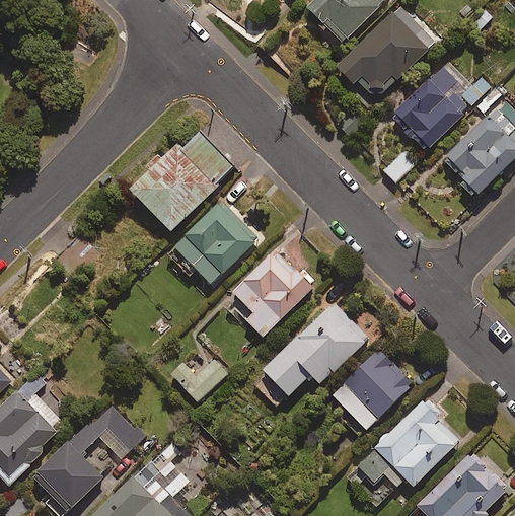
[(316,0),(303,14),(339,48),(384,0),(316,0)]
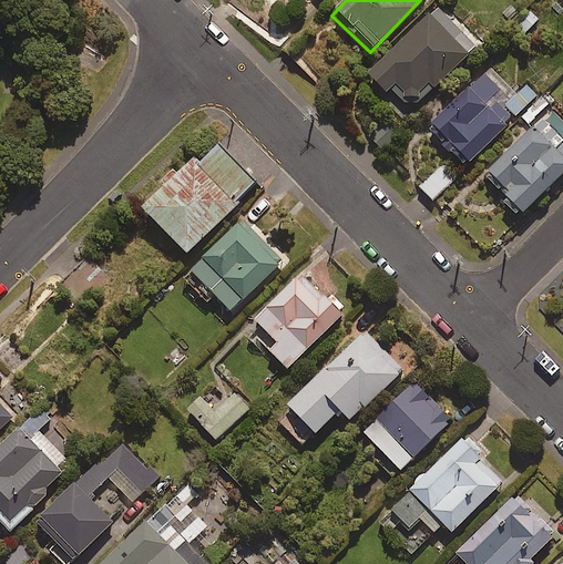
[(481,40),(452,11),(442,22),(431,10),(361,81),(380,100),(387,93),(407,113),(481,40)]
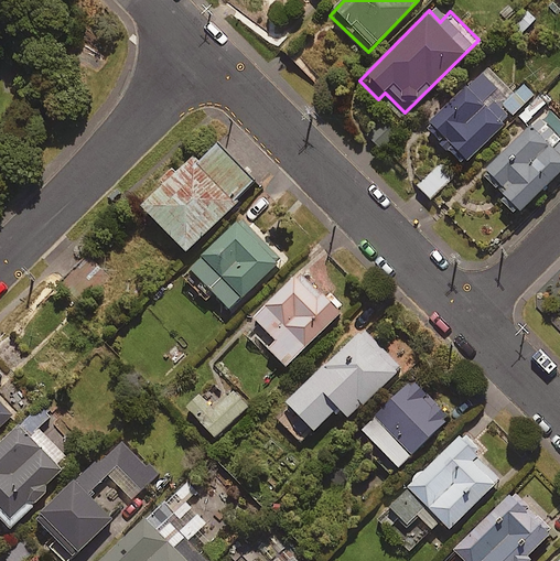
[(508,93),(483,68),(421,129),(459,168),(532,96),(519,83),(508,93)]
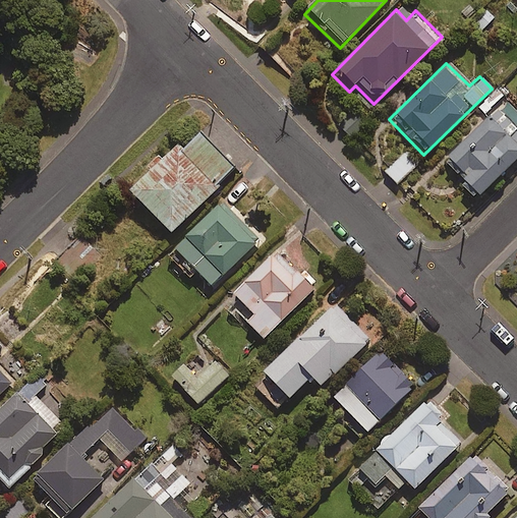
[(516,112),(505,100),(442,163),(477,198),(516,159),(516,112)]
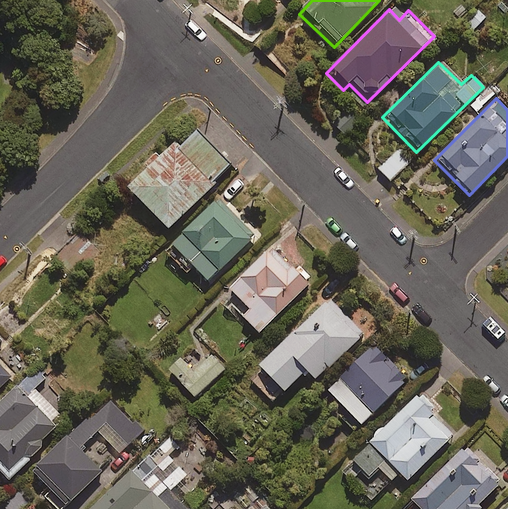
[(231,164),(195,129),(177,148),(173,143),(128,188),(168,228),(231,164)]
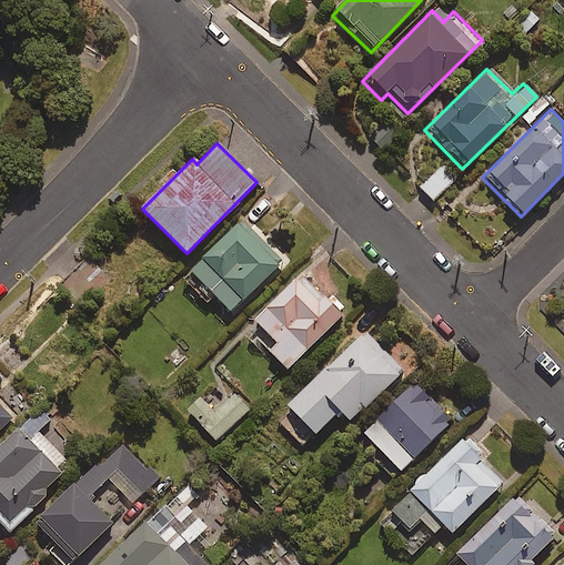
[(455,175),(440,161),(415,189),(431,203),(455,175)]
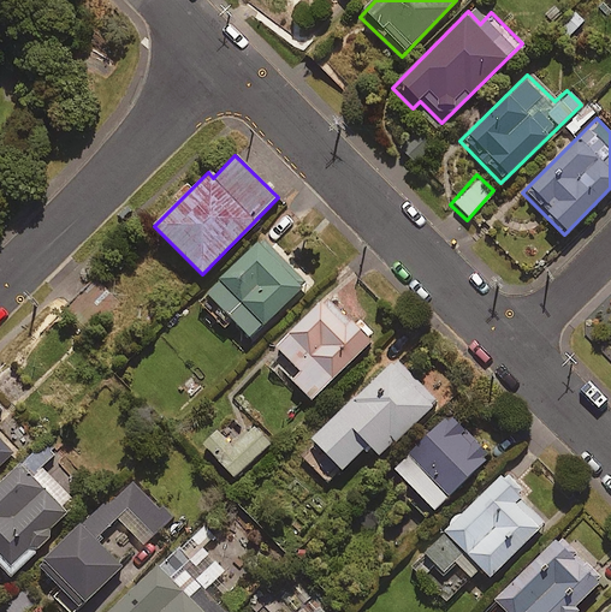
[(307,286),(265,243),(201,306),(224,328),(232,320),(251,339),(307,286)]
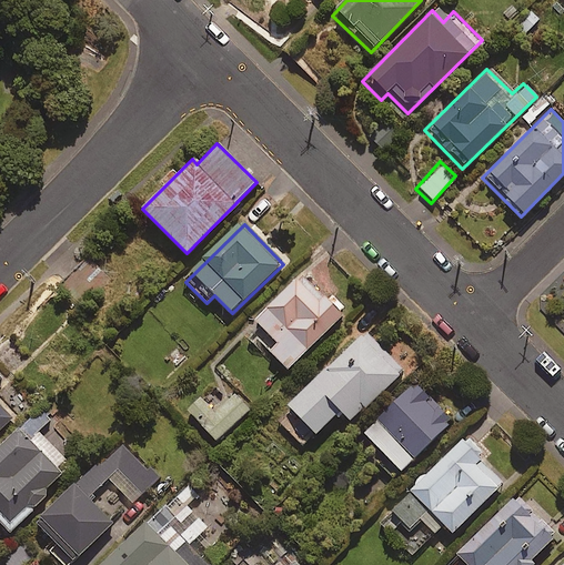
[(342,312),(301,272),(253,320),(263,330),(255,338),(286,367),(342,312)]
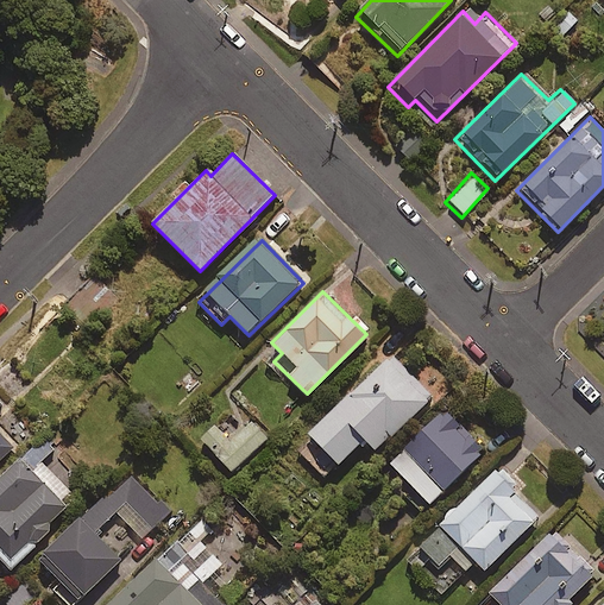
[(427,399),(384,355),(307,433),(338,465),(363,439),(375,451),(427,399)]
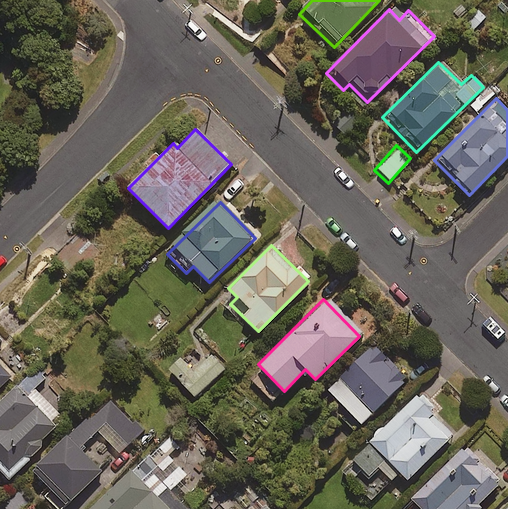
[(224,369),(200,344),(171,373),(194,397),(224,369)]
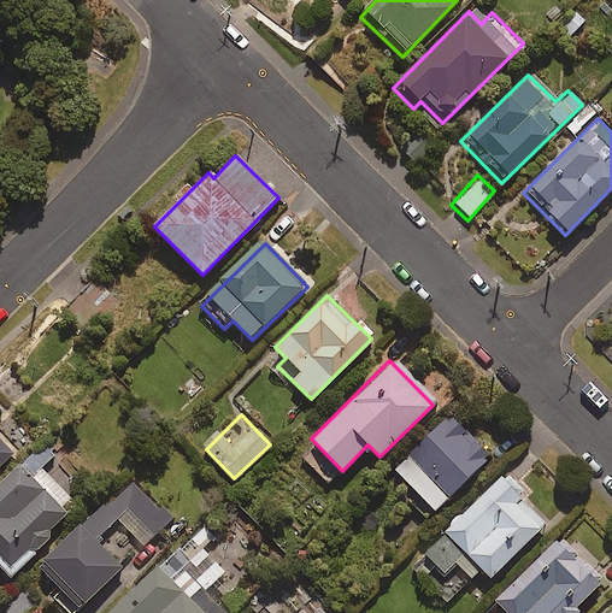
[(492,459),(452,414),(394,467),(434,511),(492,459)]
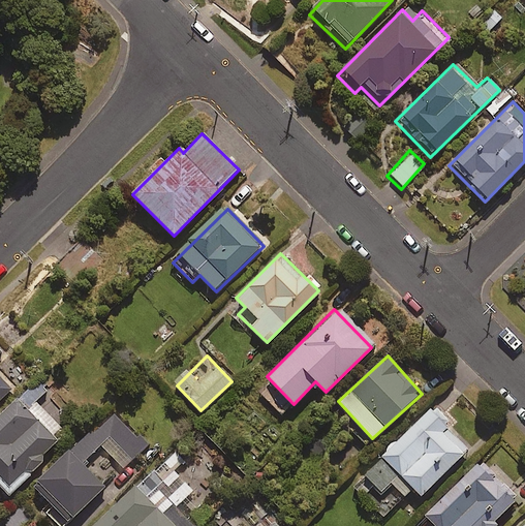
[(0,398),(9,389),(0,379),(0,398)]
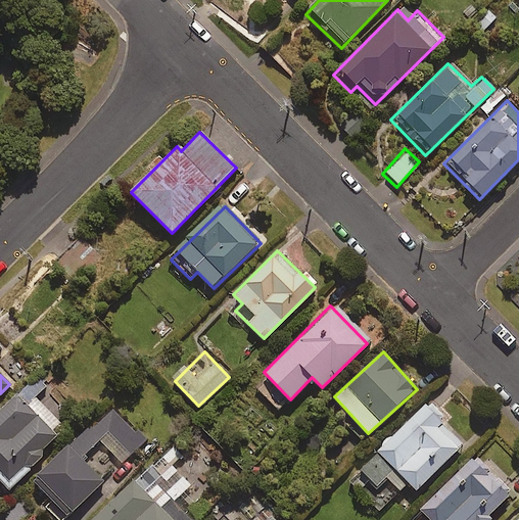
[(42,384),(34,376),(0,410),(0,480),(6,486),(40,453),(37,450),(60,425),(31,395),(42,384)]
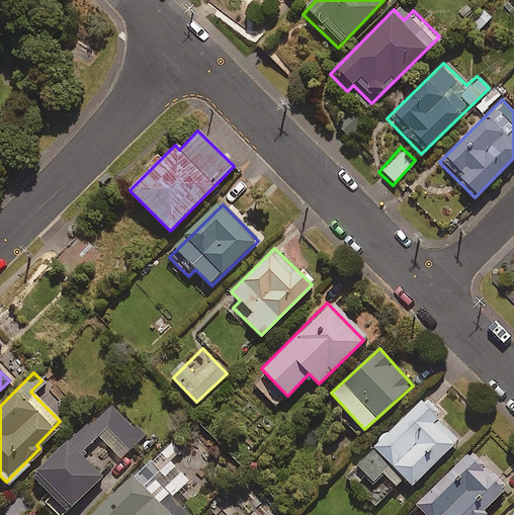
[(437,411),(421,396),(344,477),(372,503),(401,475),(413,487),(457,440),(432,416),(437,411)]
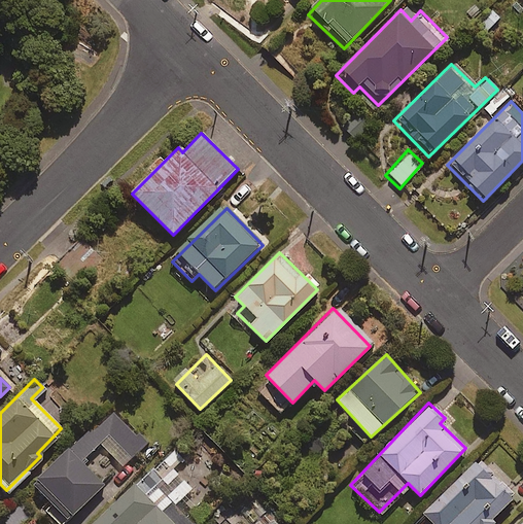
[(141,440),(108,407),(32,484),(49,501),(42,509),(58,523),(62,523),(102,483),(78,459),(98,440),(119,461),(141,440)]
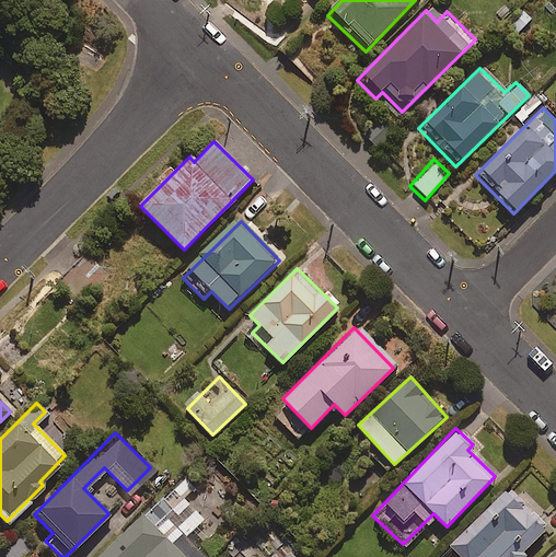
[(190,484),(181,475),(100,556),(183,556),(171,545),(200,517),(178,496),(190,484)]
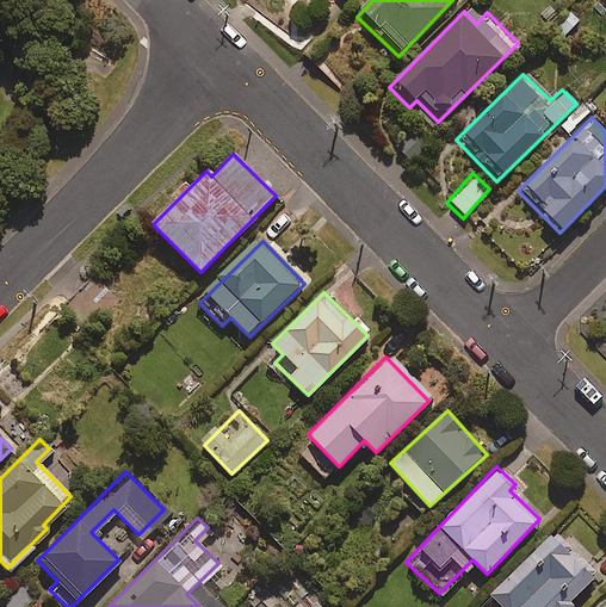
[(570,606),(598,578),(552,536),(482,606),(570,606)]
